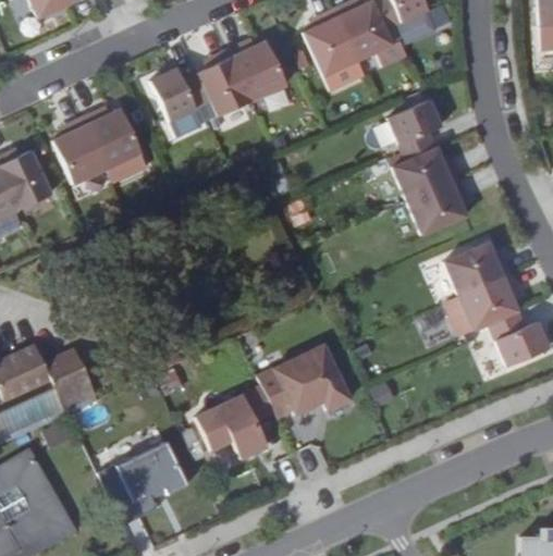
[(33,0),(41,16),(75,0),(33,0)]
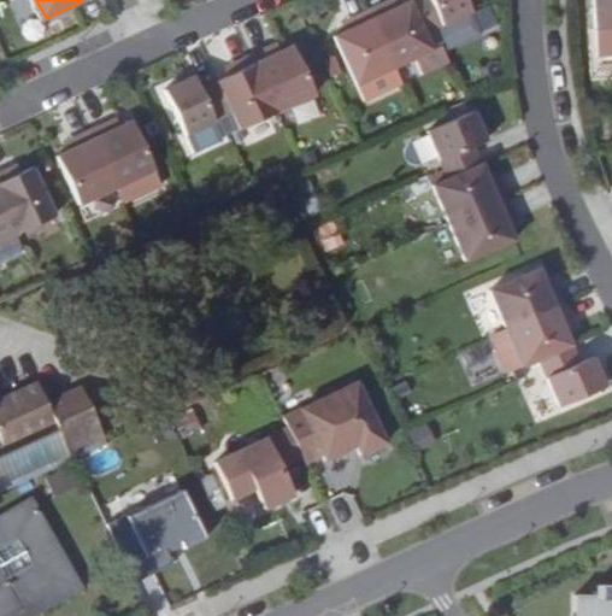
[(371,9),(398,65),(435,48),(428,33),(412,0),(410,0),(401,5),(393,9),(389,0),(371,9)]
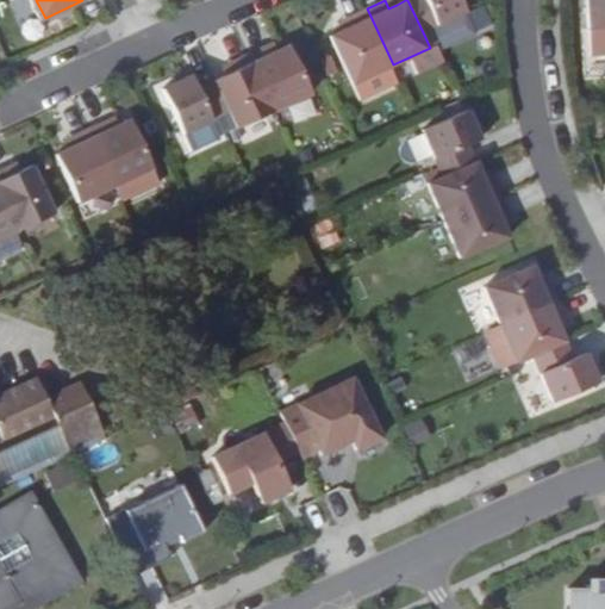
[(407,0),(423,32),(471,10),(466,0),(407,0)]
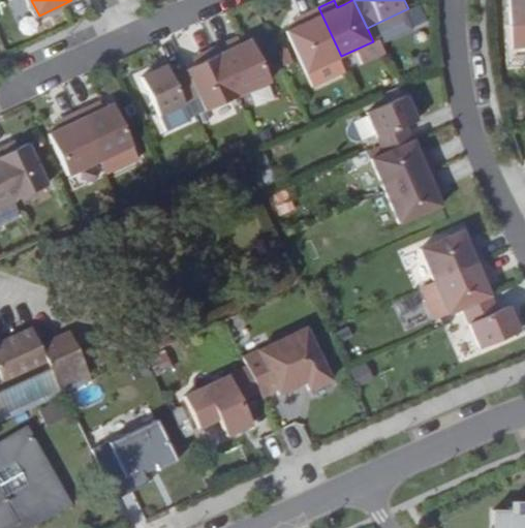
[(512,0),(514,28),(524,27),(524,0),(512,0)]
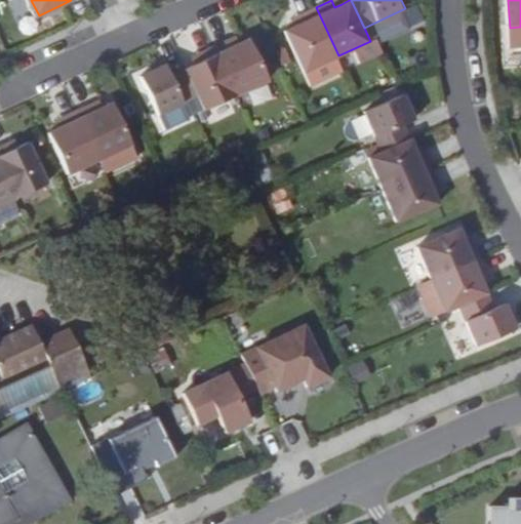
[(316,7),(301,14),(304,22),(296,25),(287,30),(306,71),(338,55),(316,7)]
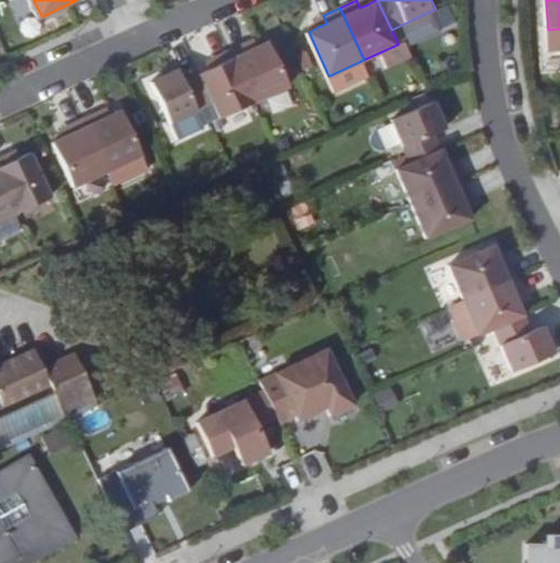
[(326,23),(323,15),(314,19),(319,26),(326,23)]
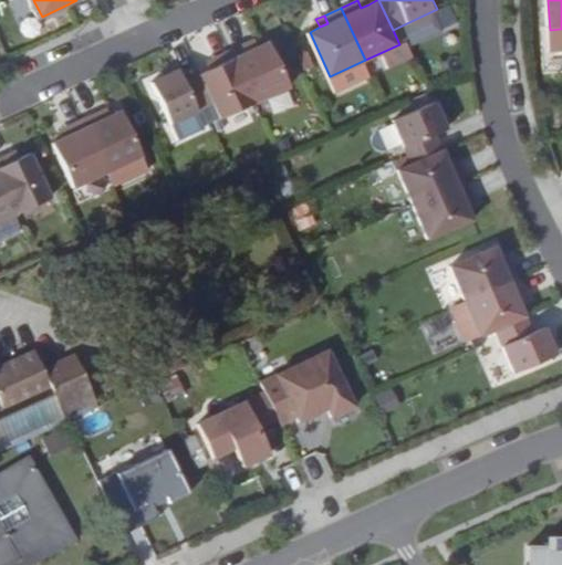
[(258,37),(250,40),(253,49),(261,45),(258,37)]
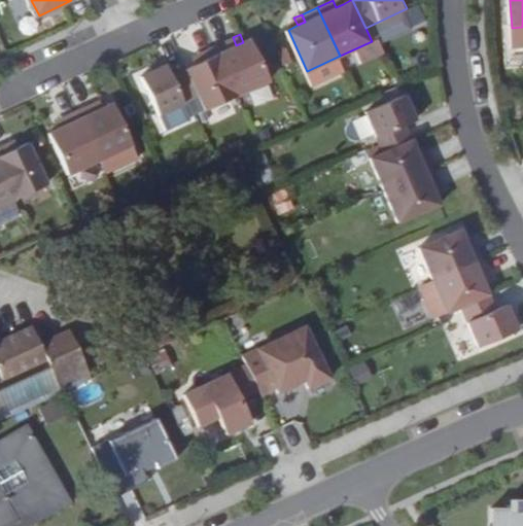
[(233,37),(217,45),(240,95),(273,79),(253,37),(243,42),(236,45),(233,37)]
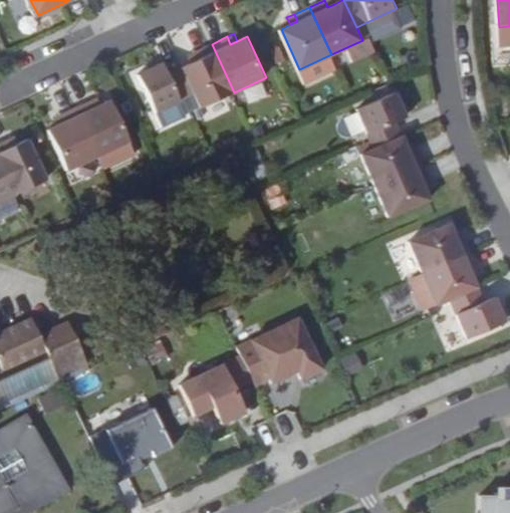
[(193,61),(184,65),(196,92),(203,106),(234,92),(212,44),(197,50),(200,58),(193,61)]
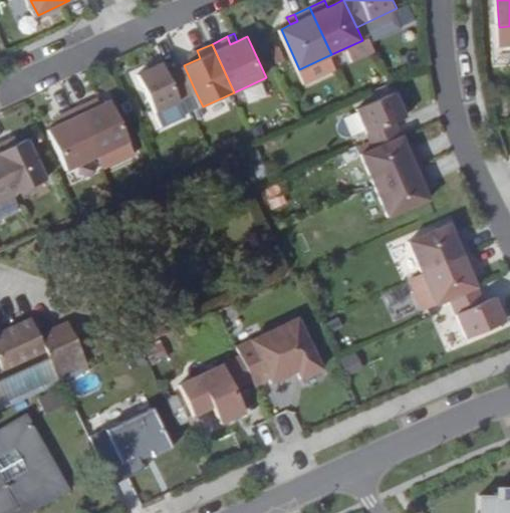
[(193,61),(200,58),(197,50),(190,54),(193,61)]
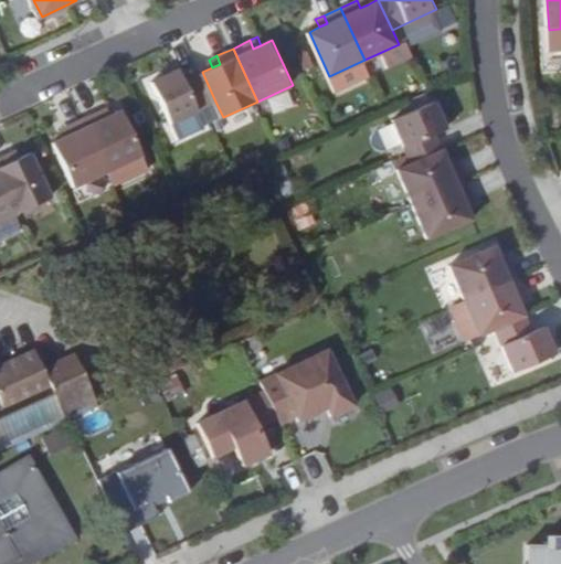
[(179,68),(152,81),(171,123),(215,102),(202,72),(186,81),(179,68)]
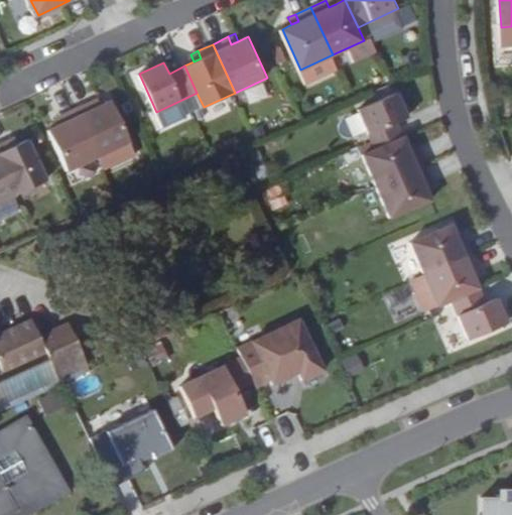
[(409,116),(398,91),(359,107),(377,148),(404,136),(398,120),(409,116)]
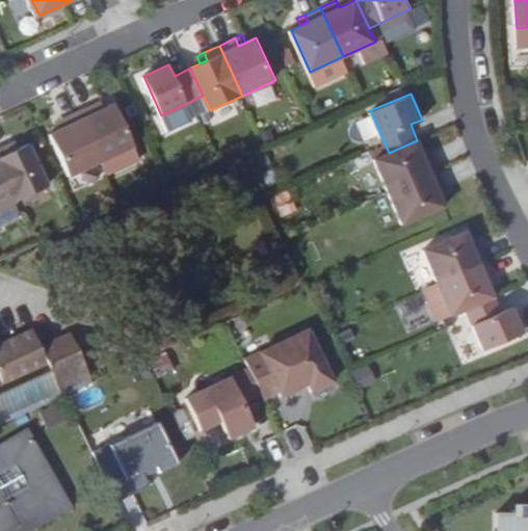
[(103,99),(96,103),(99,110),(107,107),(103,99)]
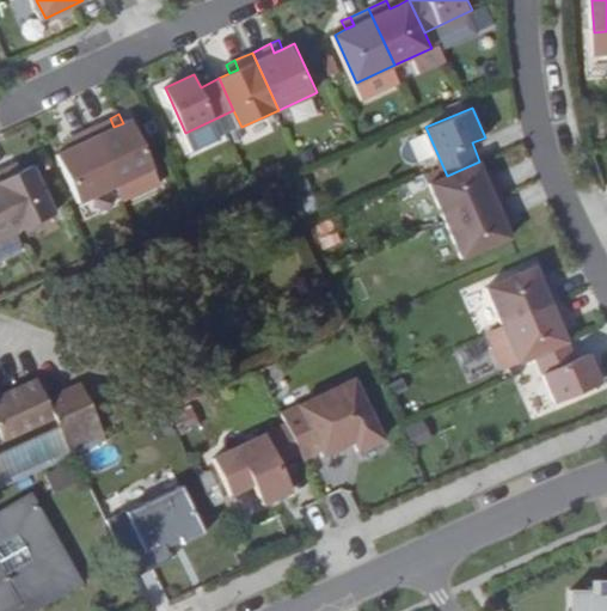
[(110,118),(92,127),(118,184),(157,166),(134,118),(123,123),(114,127),(110,118)]
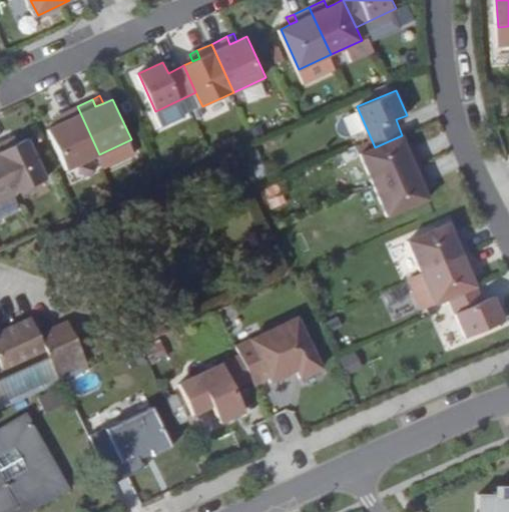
[(99,154),(77,106),(62,113),(65,120),(58,123),(49,128),(68,168),(99,154)]
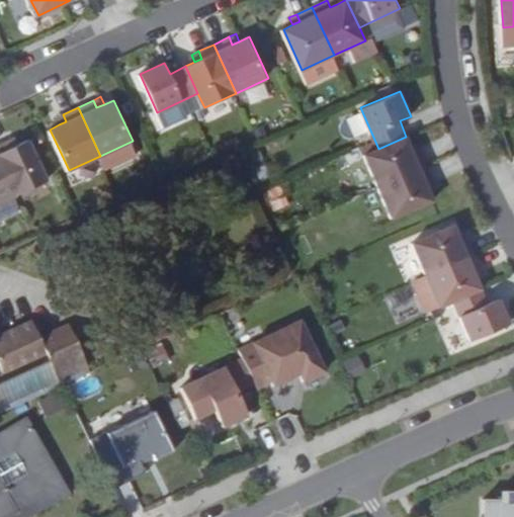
[(66,121),(63,114),(56,117),(59,124),(66,121)]
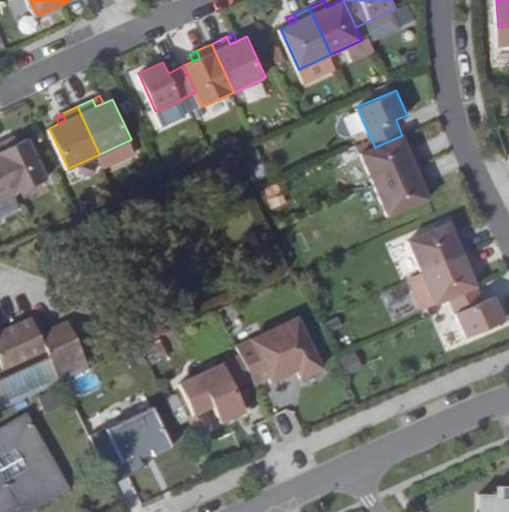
[(16,134),(10,137),(13,145),(20,141),(16,134)]
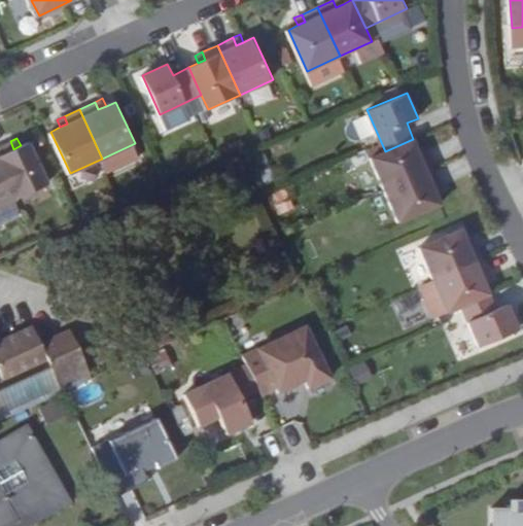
[(385,151),(372,156),(386,189),(436,168),(429,152),(422,155),(418,148),(414,138),(413,139),(385,151)]
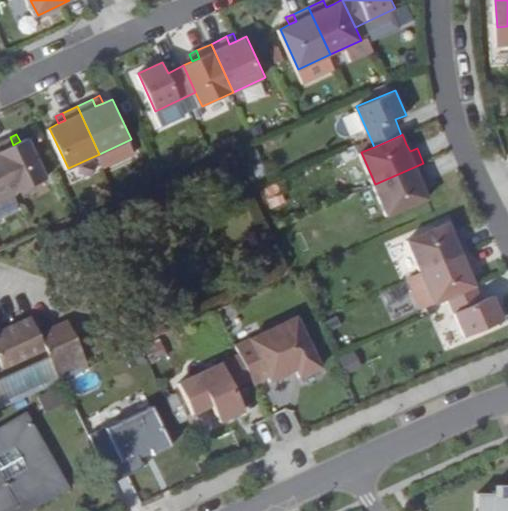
[(10,137),(0,141),(0,155),(17,192),(48,177),(29,137),(20,141),(13,145),(10,137)]
